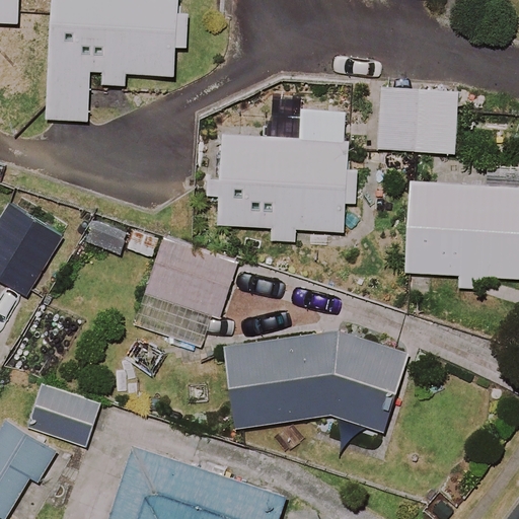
[(0,0),(0,20),(15,22),(16,0),(0,0)]
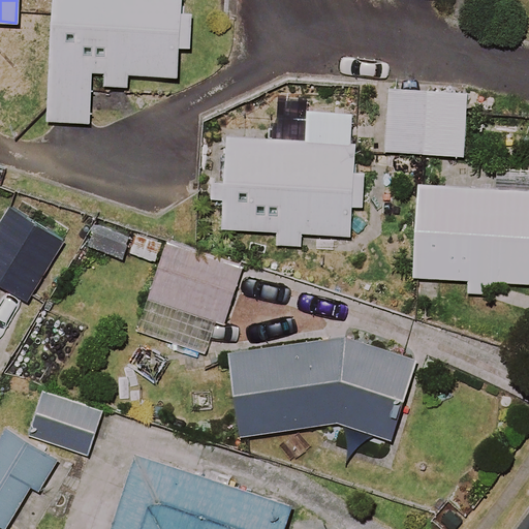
[(109,72),(109,85),(133,86),(134,73),(178,75),(181,0),(53,0),(49,120),(91,122),(94,71),(109,72)]
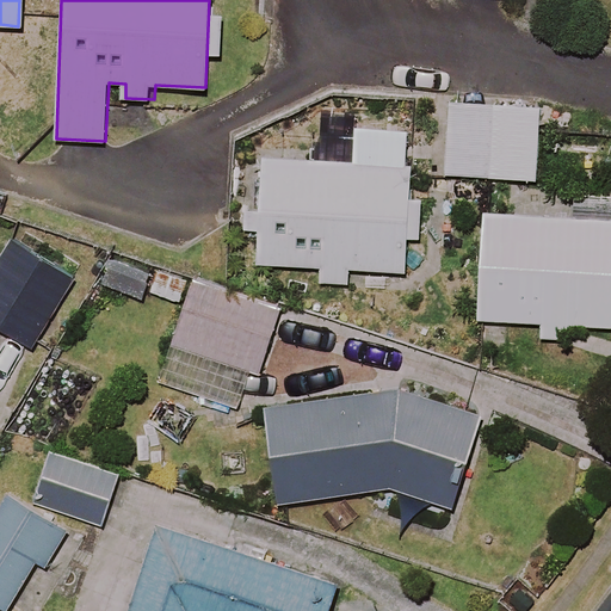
[(539,112),(450,107),(448,173),(536,178),(539,112)]
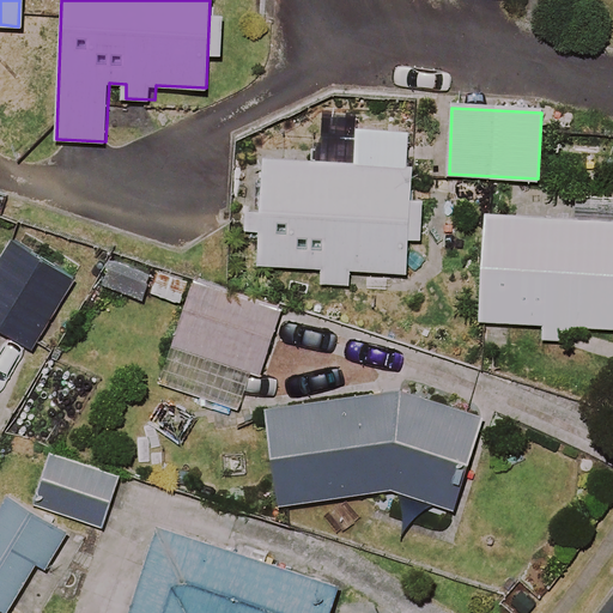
[(259,249),(226,248),(224,286),(266,289),(267,267),(419,277),(424,210),(406,208),(411,134),(358,131),(356,165),(265,159),(259,249)]
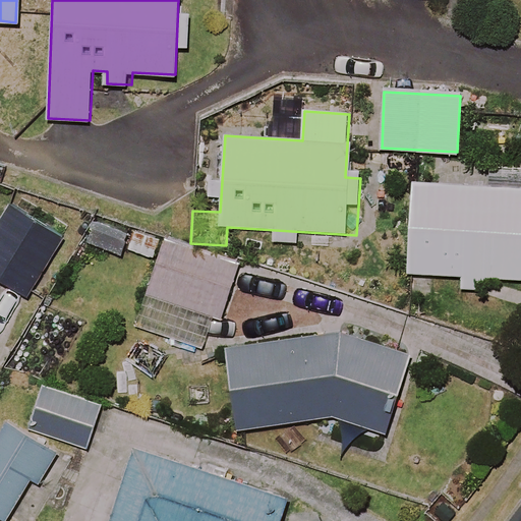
[(520,187),(409,182),(404,273),(520,278),(520,187)]
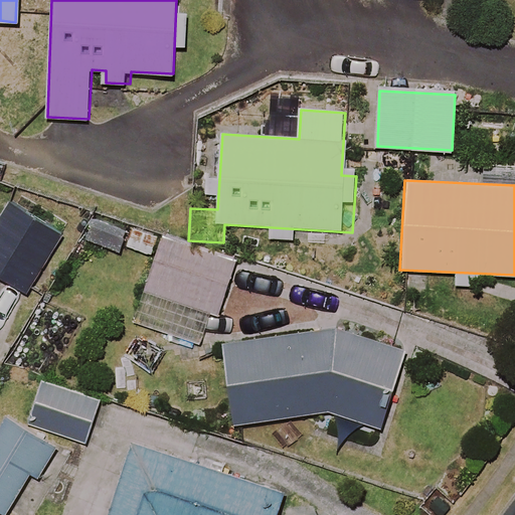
[(62,235),(11,204),(0,220),(0,275),(27,292),(62,235)]
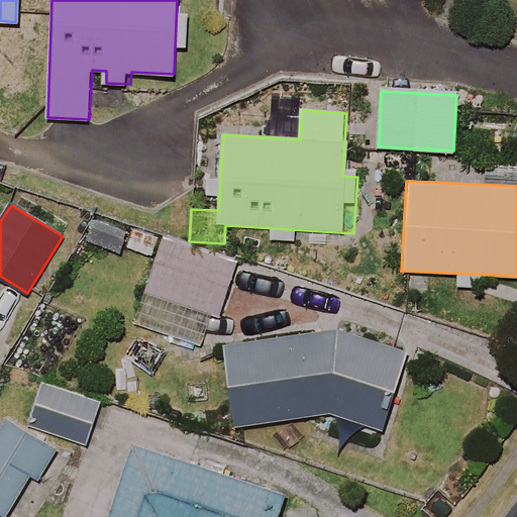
[(235,259),(171,240),(156,295),(220,313),(235,259)]
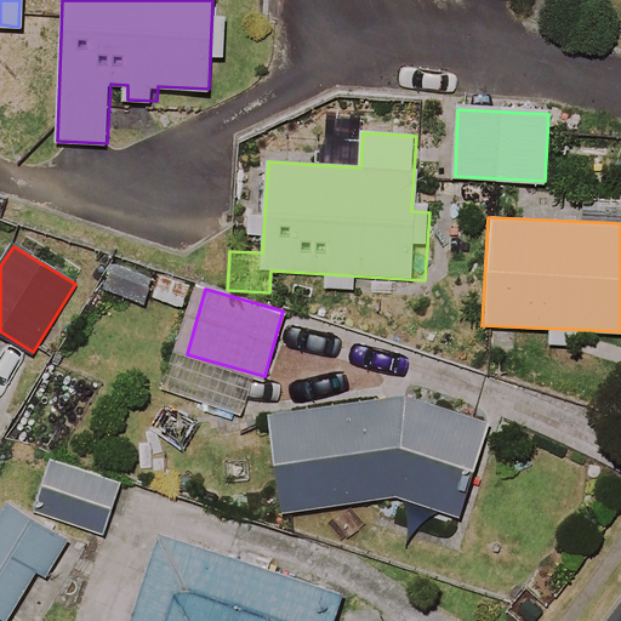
[(488,426),(439,400),(268,415),(275,501),(404,500),(456,518),(488,426)]
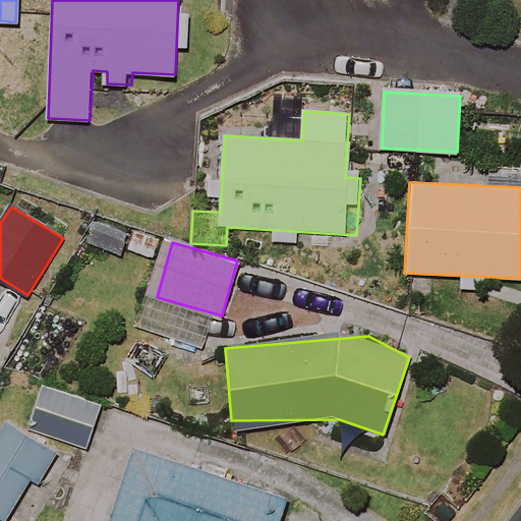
[(101,405),(44,386),(30,428),(87,448),(101,405)]
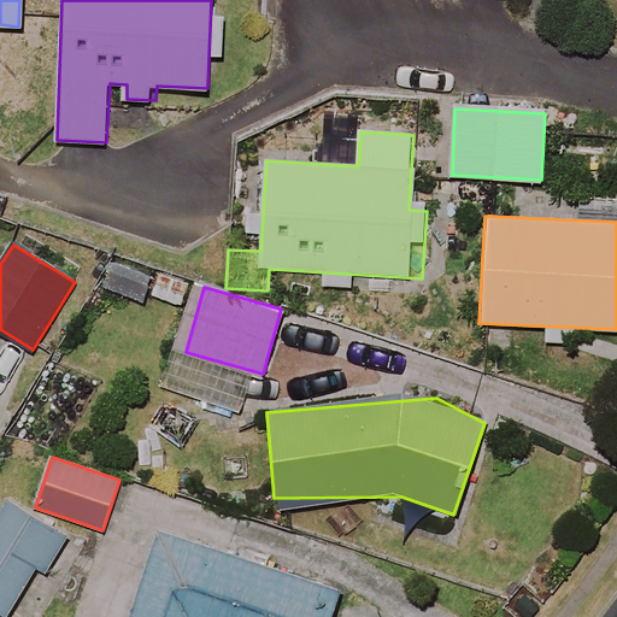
[(0,610),(9,616),(37,566),(52,575),(74,539),(48,524),(6,499),(0,507),(0,610)]
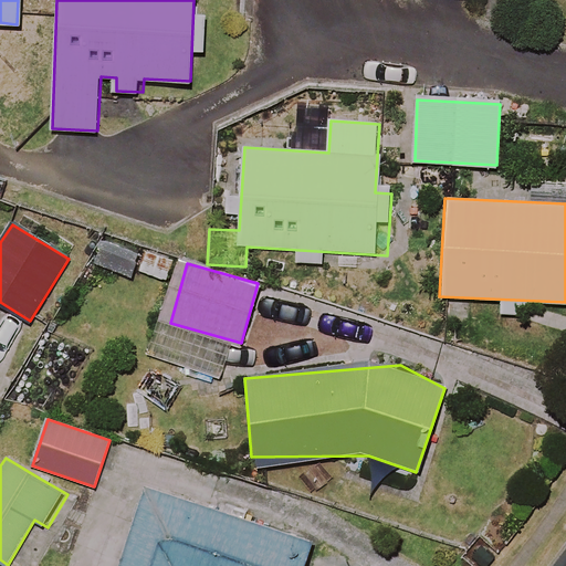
[(304,565),(313,542),(149,486),(122,565),(304,565)]
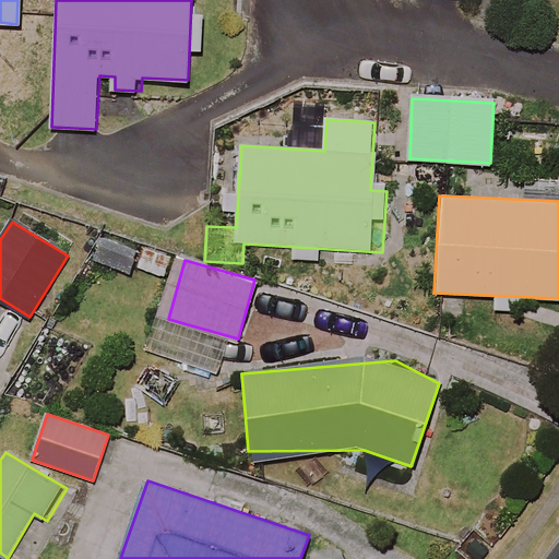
All buildings are outlined.
